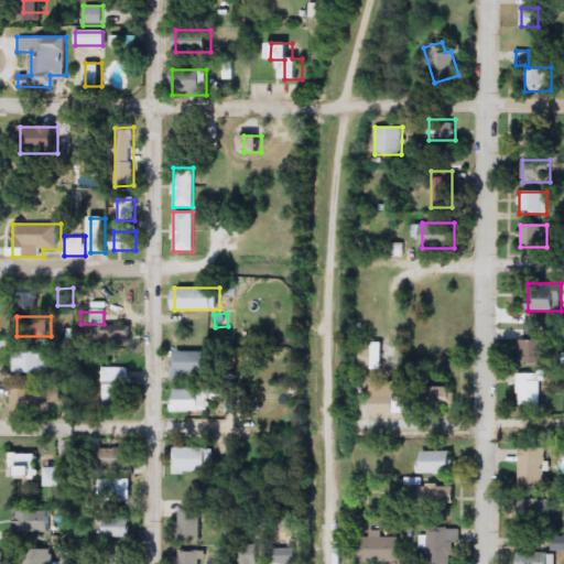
[(132,325),(132,343),(106,343),(106,325),(132,325)]
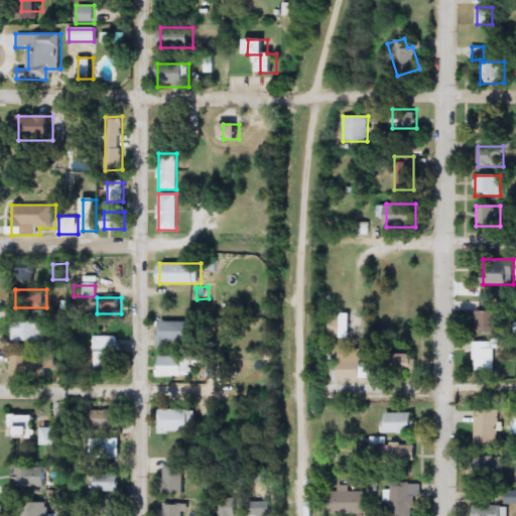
[(495,311),(495,335),(475,335),(475,311),(495,311)]
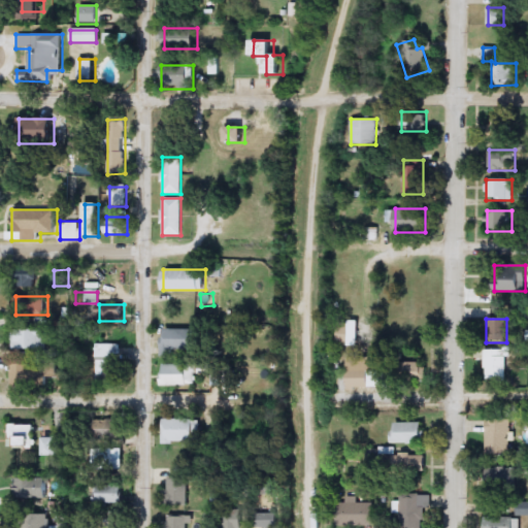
[(358,345),(339,345),(339,321),(358,321),(358,345)]
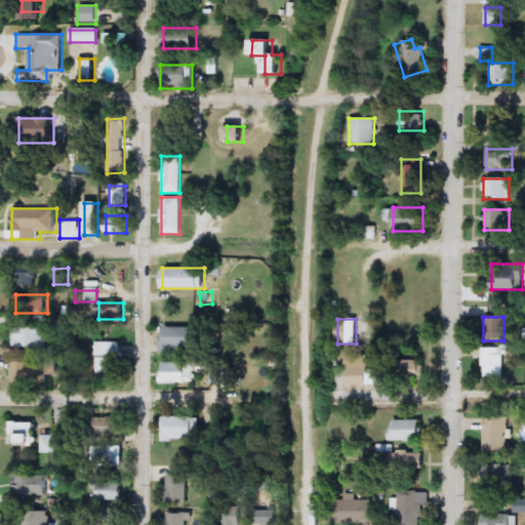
[(15,348),(15,326),(47,326),(47,348),(15,348)]
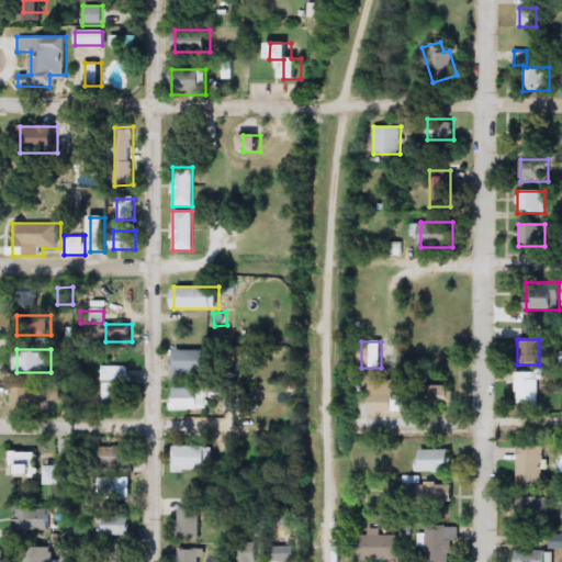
[(184,378),(172,378),(172,350),(209,350),(209,372),(184,372),(184,378)]
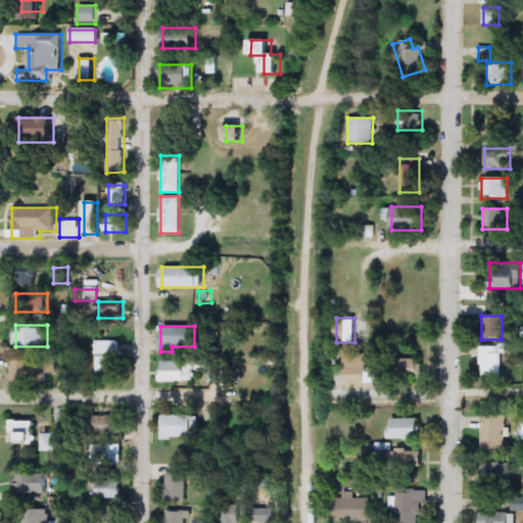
[(95,380),(95,340),(116,340),(116,380),(95,380)]
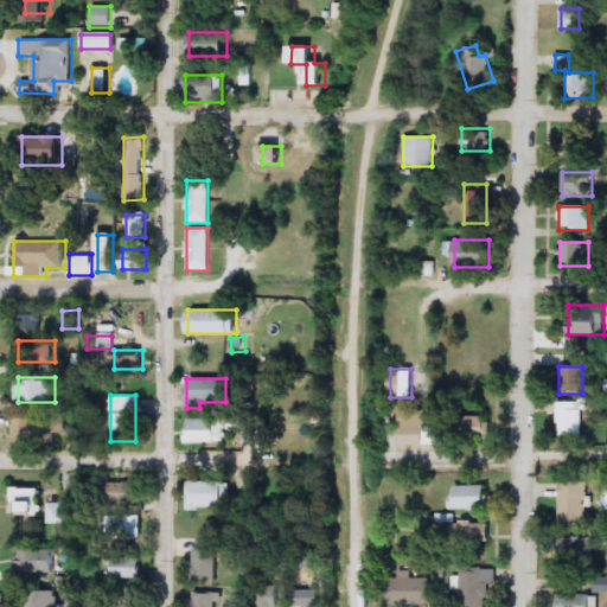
[(582,439),(557,439),(557,401),(582,401),(582,439)]
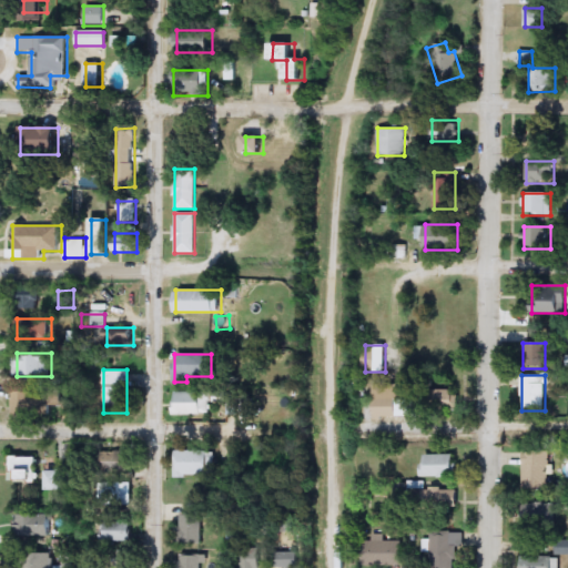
[(374,418),(374,384),(408,384),(408,418),(374,418)]
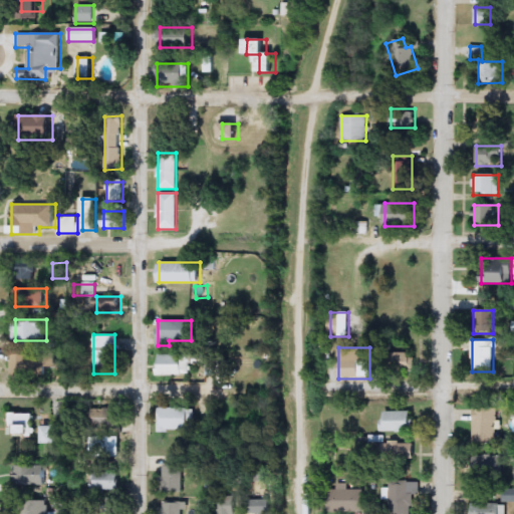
[(66,378),(58,378),(58,373),(13,374),(12,355),(65,353),(66,378)]
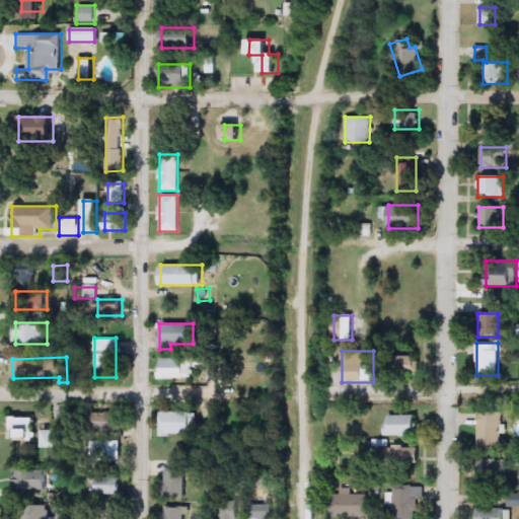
[(159,378),(159,358),(194,358),(194,378),(159,378)]
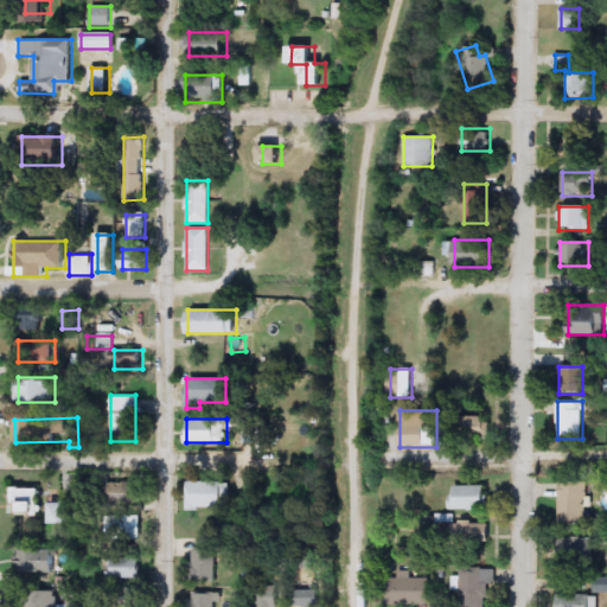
[(187,509),(187,481),(229,481),(229,509),(187,509)]
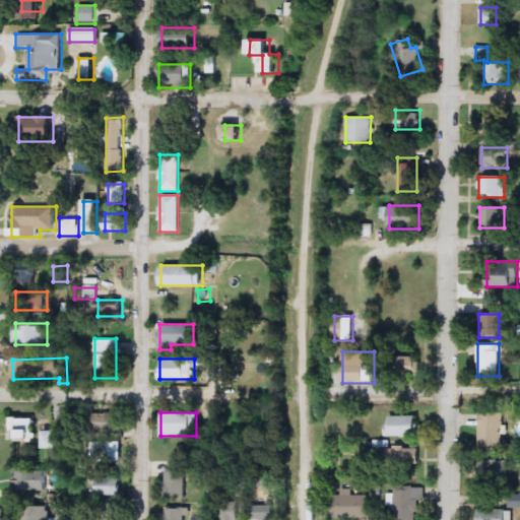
[(93,432),(93,413),(119,413),(119,432),(93,432)]
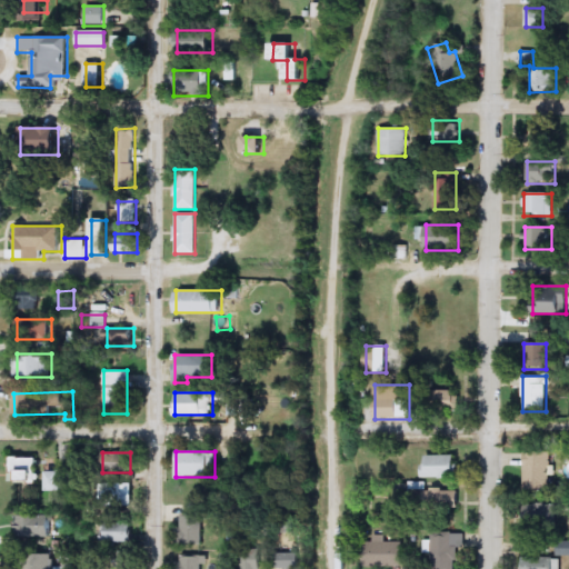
[(523,490),(523,452),(549,452),(549,490),(523,490)]
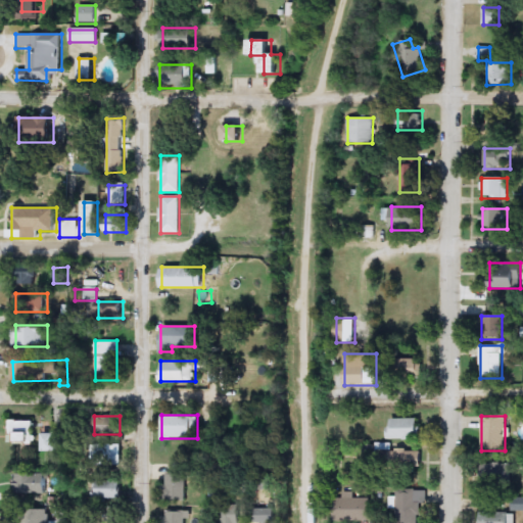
[(389,439),(389,418),(422,418),(422,439),(389,439)]
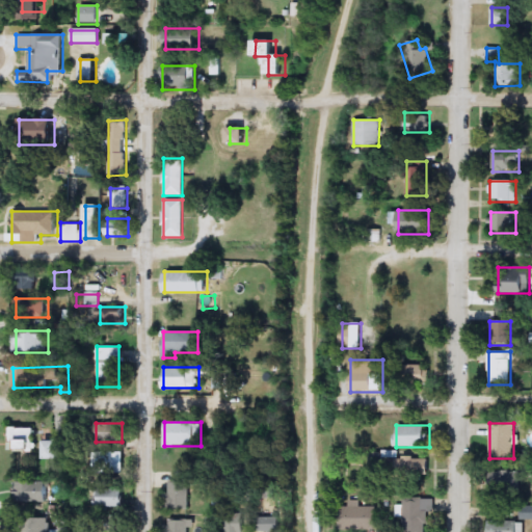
[(36,453),(10,453),(10,427),(36,427),(36,453)]
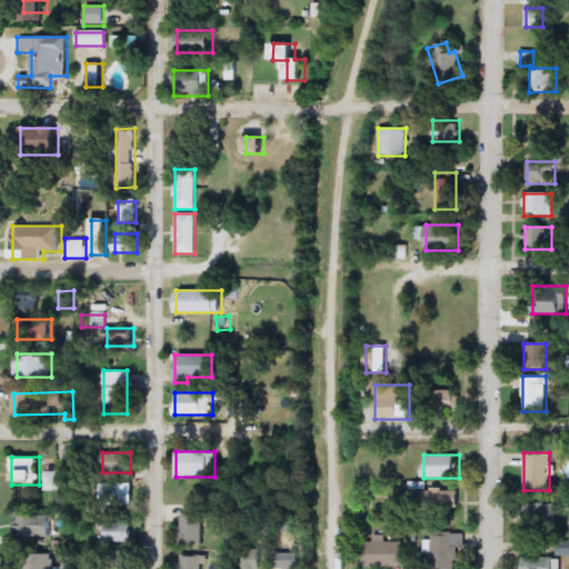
[(48,470),(69,470),(69,491),(48,491),(48,470)]
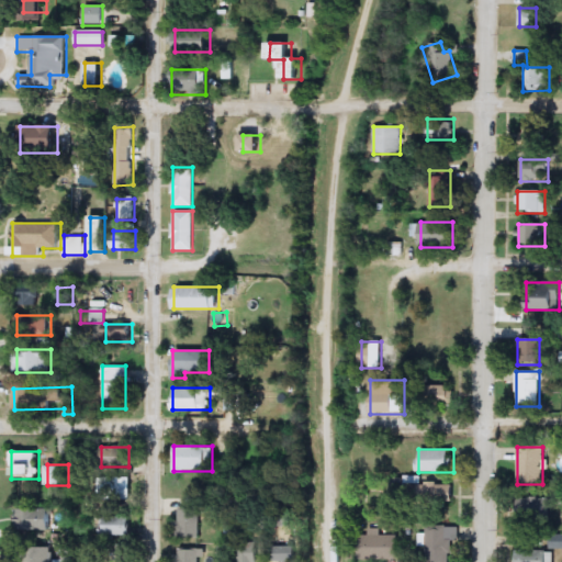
[(102,498),(102,479),(130,479),(130,498),(102,498)]
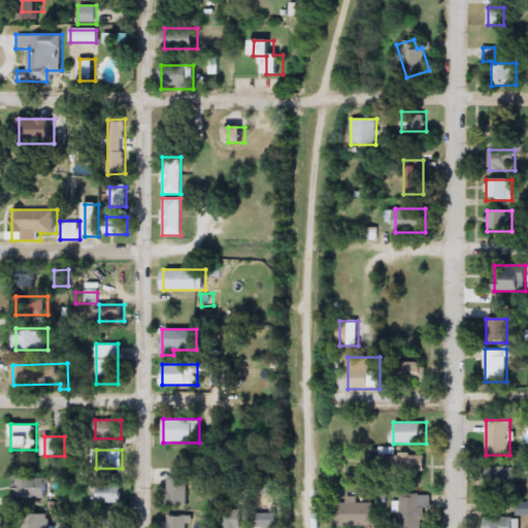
[(382,456),(427,456),(427,472),(382,472),(382,456)]
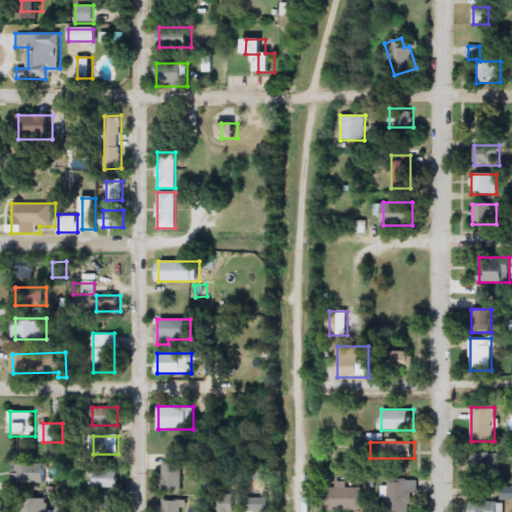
[(474,477),(473,454),(503,453),(504,476),(474,477)]
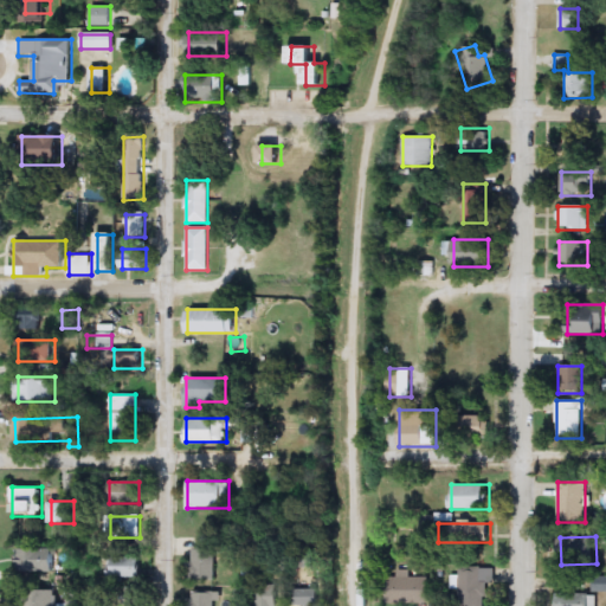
[(216,580),(191,580),(191,547),(216,547),(216,580)]
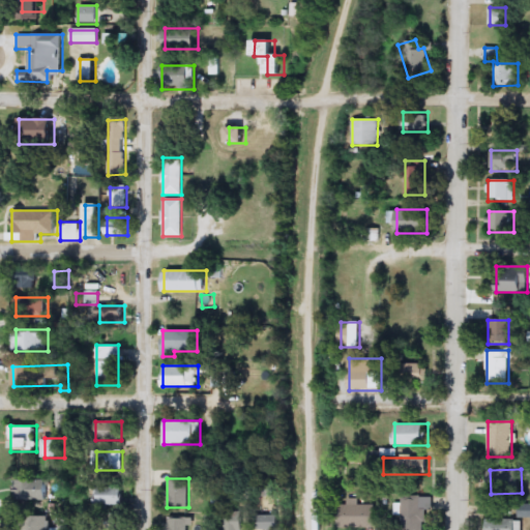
[(16,480),(51,480),(51,501),(16,501),(16,480)]
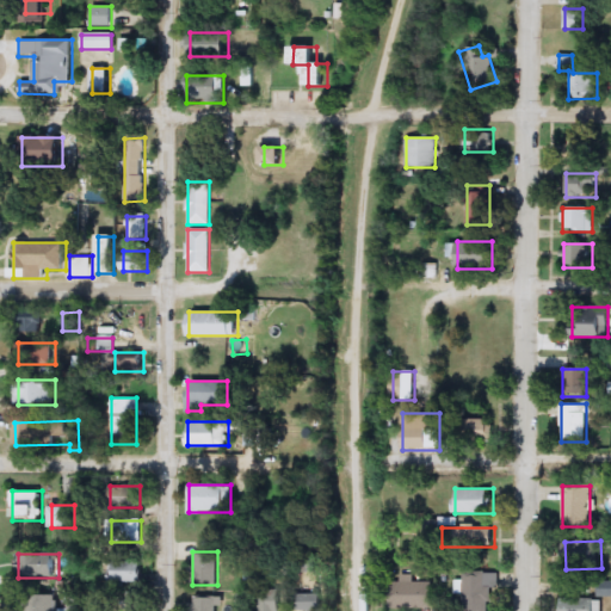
[(142,582),(110,582),(110,562),(142,562),(142,582)]
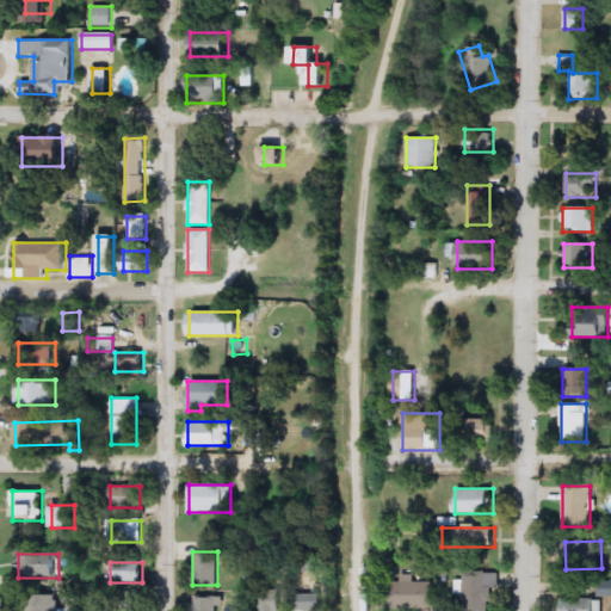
[(464,610),(464,571),(491,571),(491,610),(464,610)]
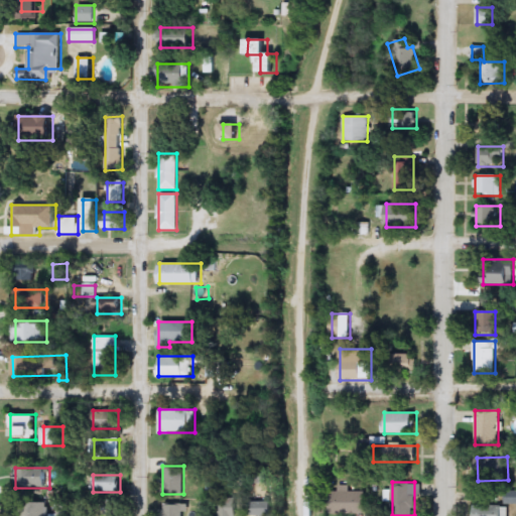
[(332,514),(332,488),(349,488),(349,491),(366,491),(366,514),(332,514)]
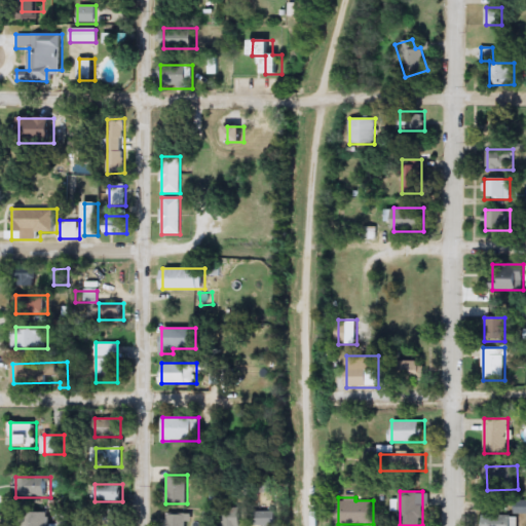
[(225,525),(225,506),(241,506),(241,525),(225,525)]
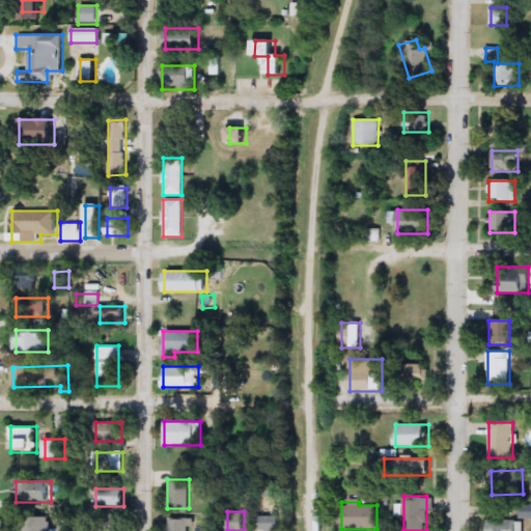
[(256,530),(256,516),(280,516),(280,530),(256,530)]
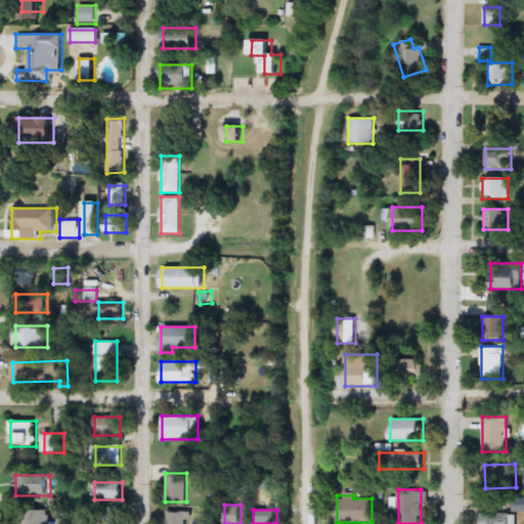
[(50,523),(22,523),(22,511),(50,511),(50,523)]
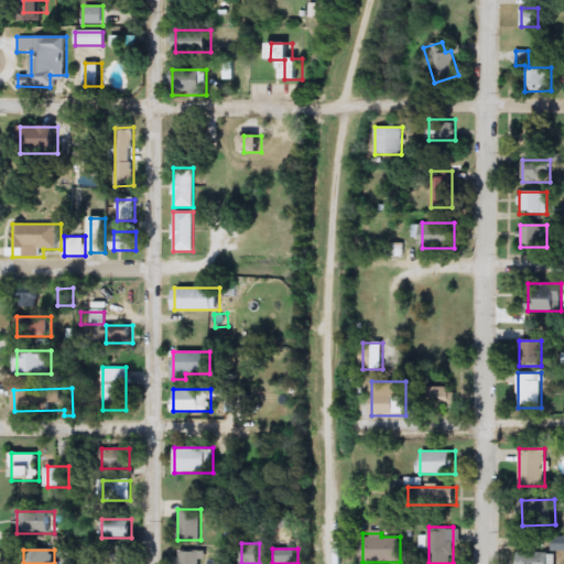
[(204,563),(175,563),(175,551),(204,551),(204,563)]
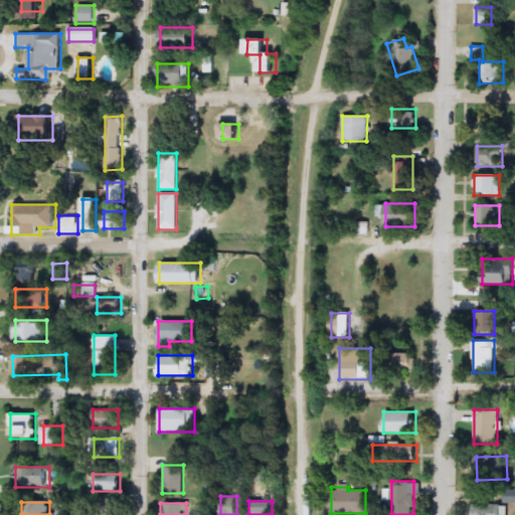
[(476,514),(476,504),(507,504),(507,514),(476,514)]
